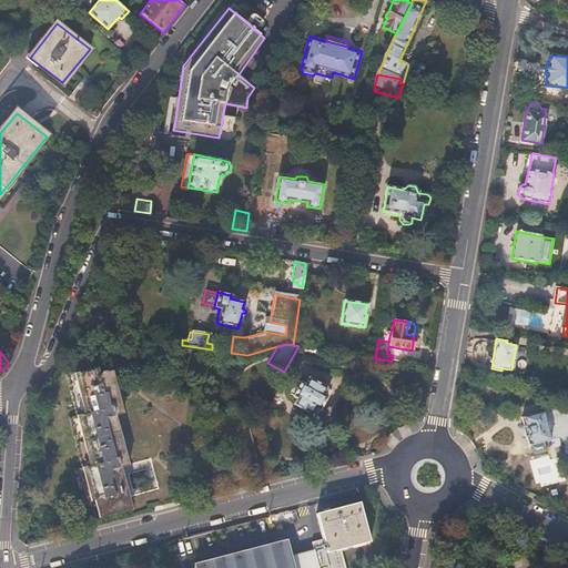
[(103,379),(101,375),(71,384),(80,416),(70,419),(83,470),(75,472),(87,514),(99,511),(100,516),(134,506),(132,497),(125,473),(133,470),(121,422),(128,419),(117,376),(103,379)]
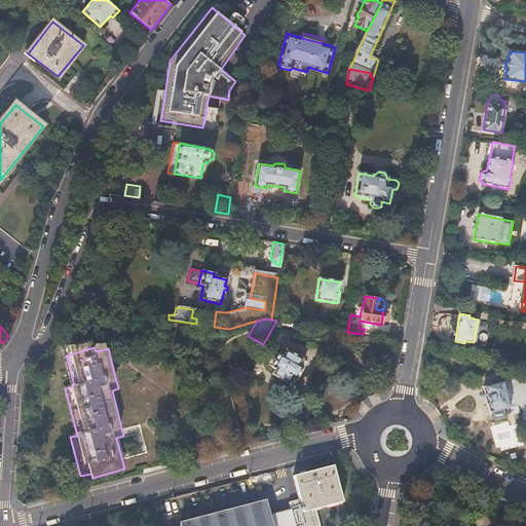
[(270,368),(273,369),(270,375),(288,384),(291,379),(294,381),(302,367),(298,365),(301,360),(285,350),(282,354),(278,353),(270,368)]
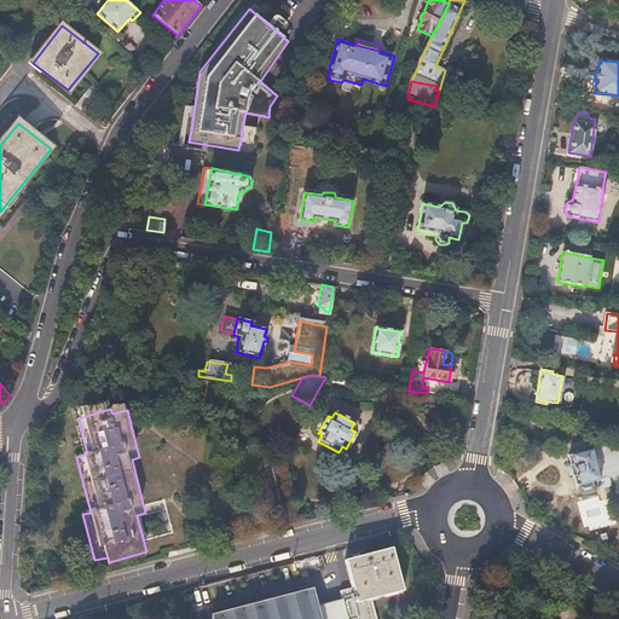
[(573,475),(577,485),(601,478),(591,447),(568,455),(570,463),(568,463),(572,476),(573,475)]
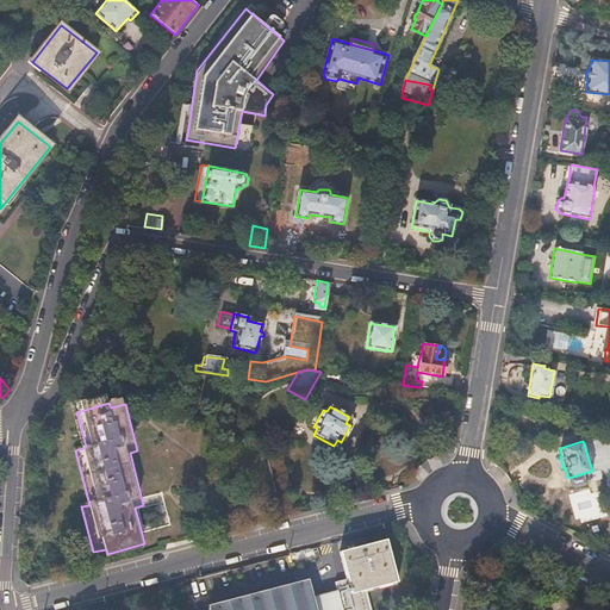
[(369,609),(365,586),(391,579),(384,535),(334,547),(341,582),(334,582),(336,590),(313,596),(309,598),(305,577),(204,603),(205,609),(369,609)]
